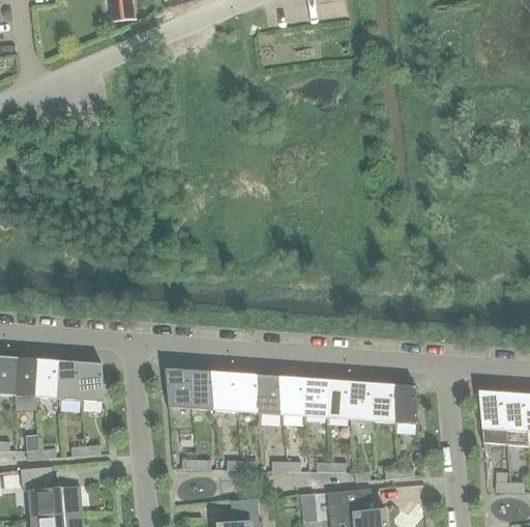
[(134,1),(114,3),(116,21),(136,19),(134,1)]
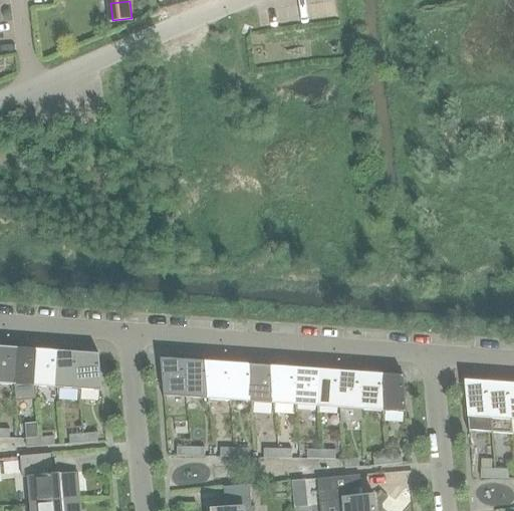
[(0,381),(13,382),(10,345),(5,345),(5,343),(0,343),(0,381)]
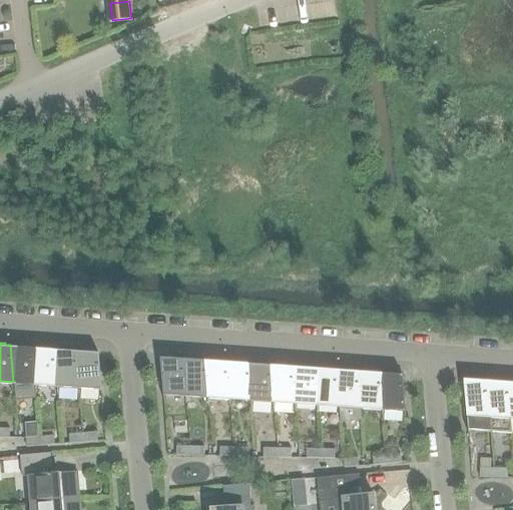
[(17,346),(10,345),(13,382),(35,384),(32,347),(27,347),(27,345),(17,346)]
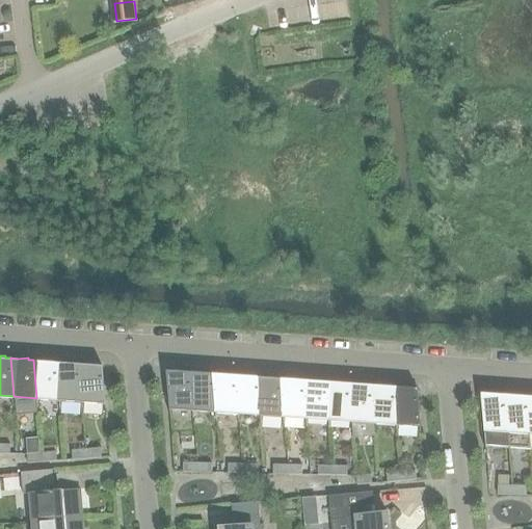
[(41,361),(33,360),(36,398),(59,399),(56,362),(51,361),(51,360),(41,361)]
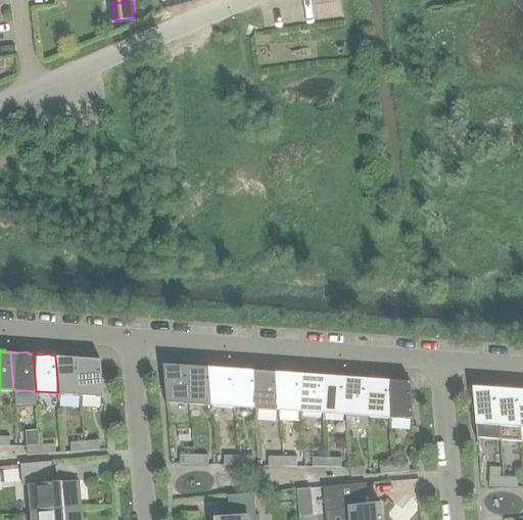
[(58,392),(81,394),(78,357),(73,357),(73,355),(62,356),(55,356),(58,392)]
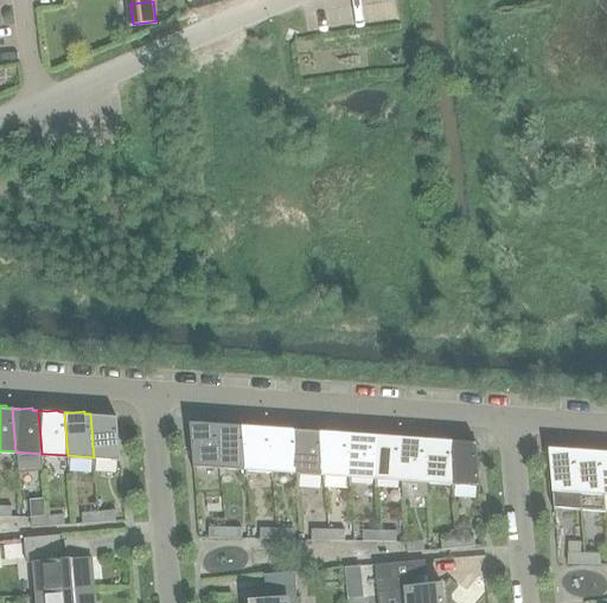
[(97,415),(90,414),(94,457),(95,472),(121,474),(120,468),(121,468),(116,416),(110,415),(109,414),(97,415)]
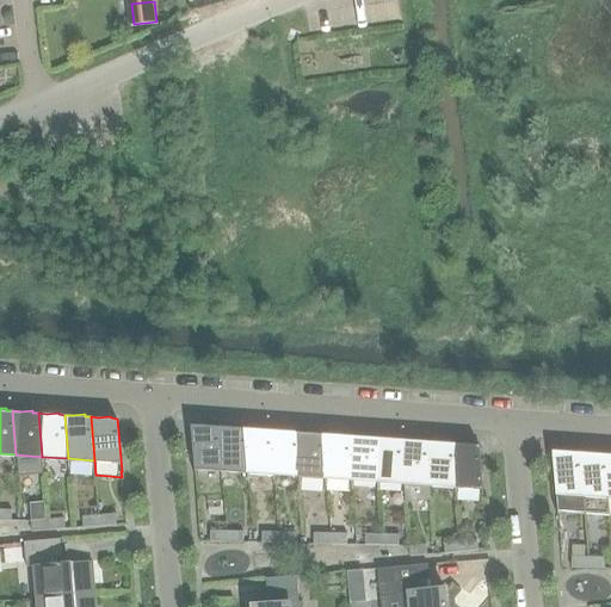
[(195,468),(221,470),(216,426),(211,425),(211,423),(199,425),(190,423),(190,425),(195,477),(196,476),(195,468)]
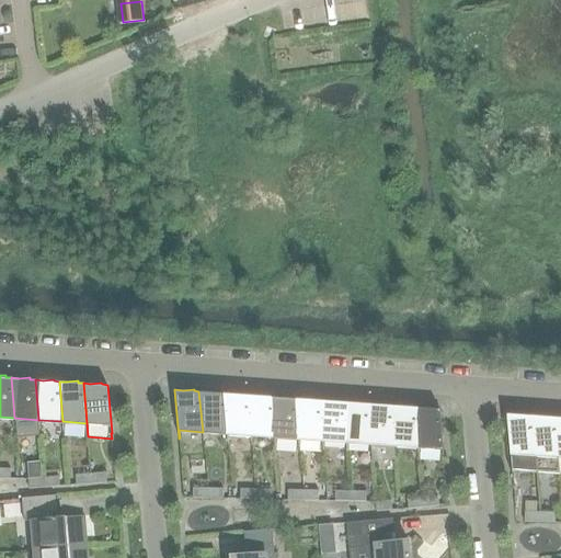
[(203,432),(227,433),(222,393),(218,393),(218,390),(207,391),(198,391),(203,432)]
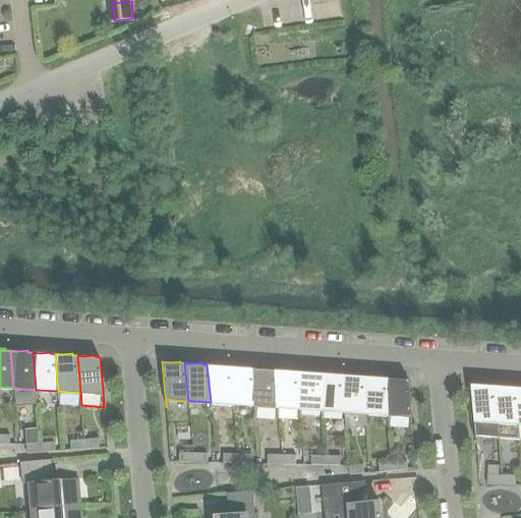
[(211,402),(233,404),(229,366),(225,366),(225,364),(215,365),(207,364),(211,402)]
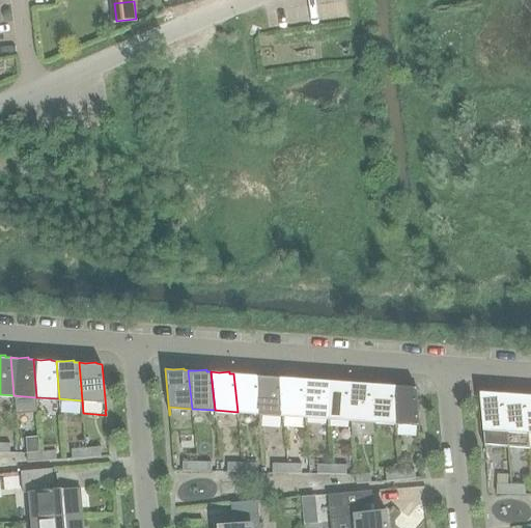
[(260,414),(256,376),(252,374),(252,372),(242,374),(233,373),(238,412),(260,414)]
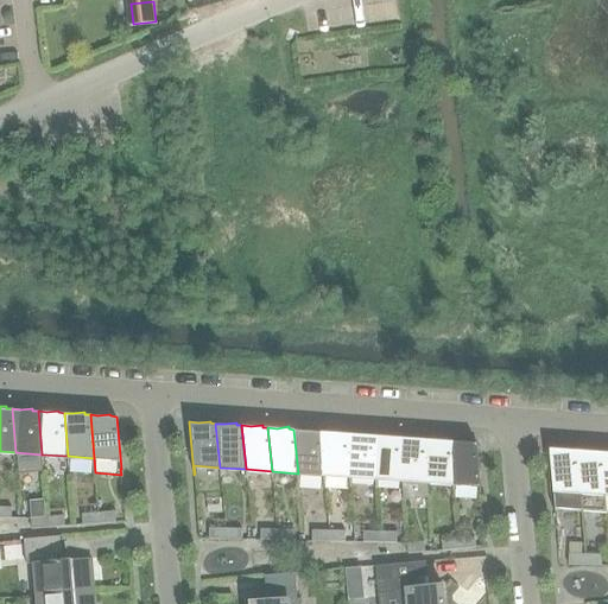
[(324,475),(320,431),(315,431),(315,428),(303,430),(293,430),(298,474),(324,475)]
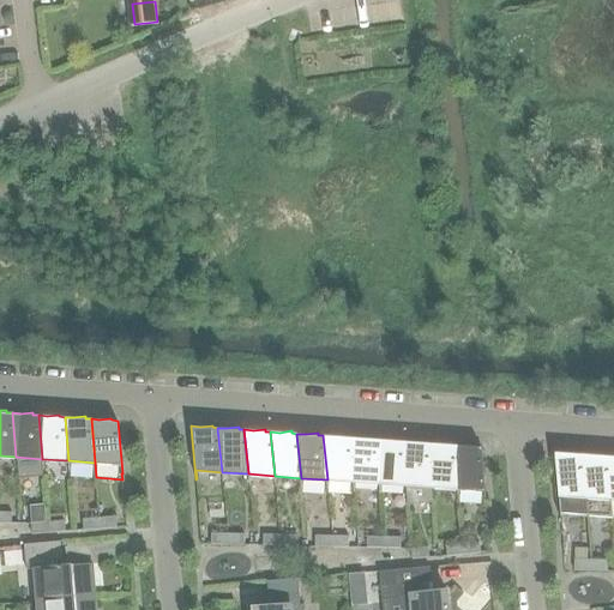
[(354,482),(349,438),(344,436),(343,435),(332,436),(323,435),(327,479),(354,482)]
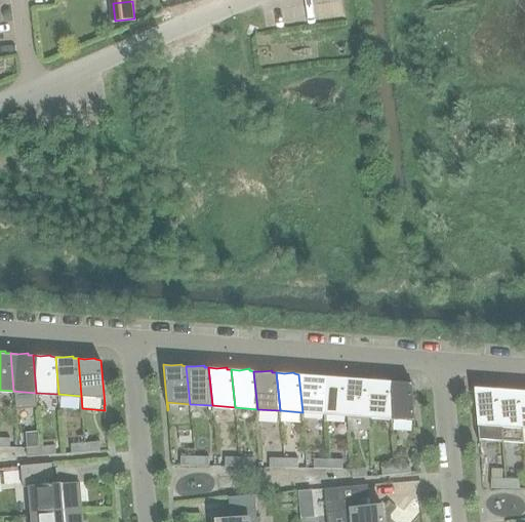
[(303,412),(325,413),(321,375),(317,375),(317,373),(306,374),(298,374),(303,412)]
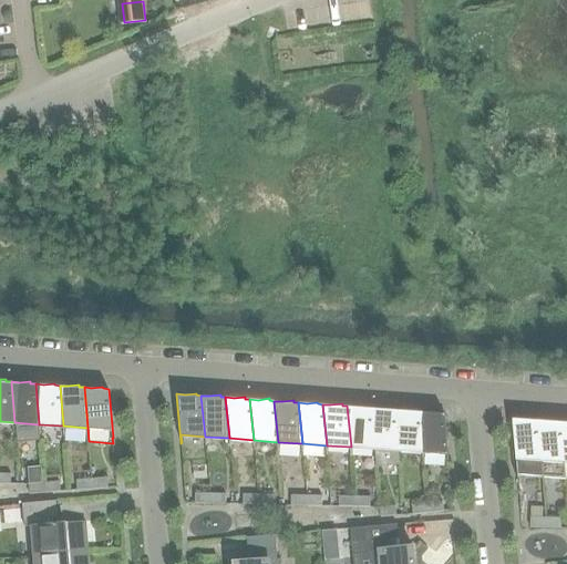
[(351,447),(375,449),(371,408),(366,408),(366,406),(354,407),(347,406),(351,447)]
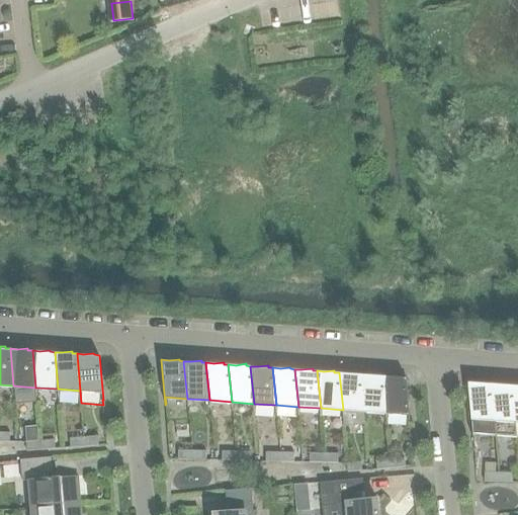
[(365,422),(365,411),(361,373),(356,373),(356,371),(346,372),(339,372),(343,410),(344,425),(365,422)]
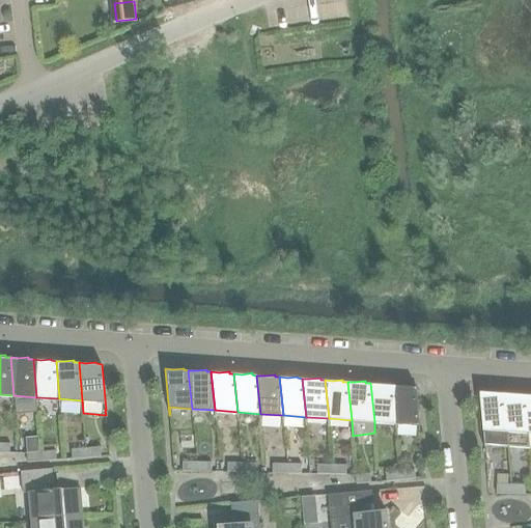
[(397,423),(393,385),(388,385),(388,383),(376,384),(370,383),(374,421),(397,423)]
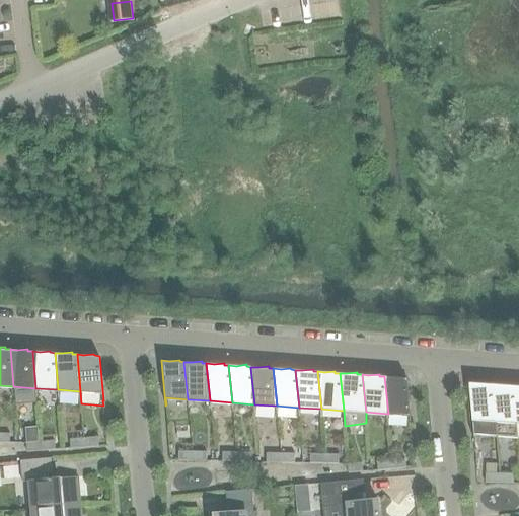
[(384,376),(388,414),(409,415),(410,423),(411,423),(406,378),(401,377),(400,375),(390,376),(384,376)]
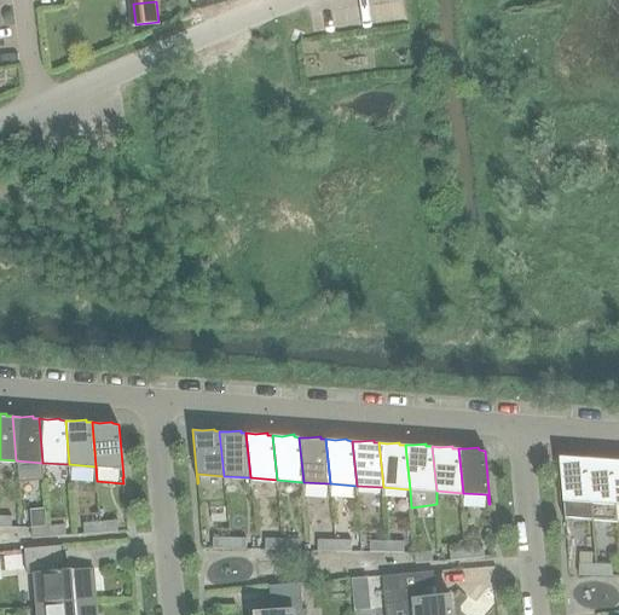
[(590,517),(585,457),(580,457),(580,454),(568,456),(559,456),(563,509),(565,509),(565,516),(590,517)]
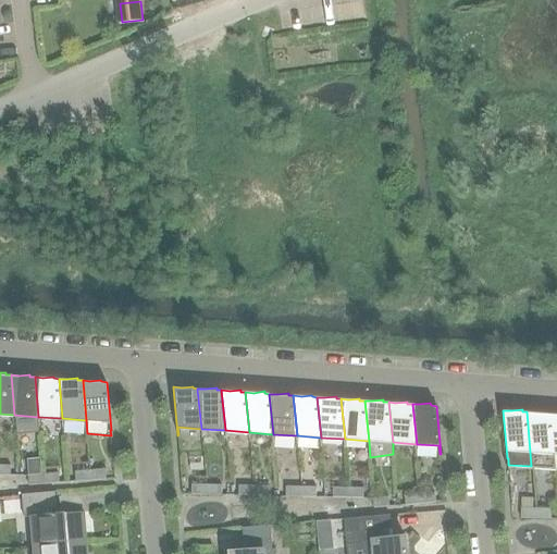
[(555,468),(551,414),(546,414),(546,411),(535,413),(527,411),(531,466),(555,468)]
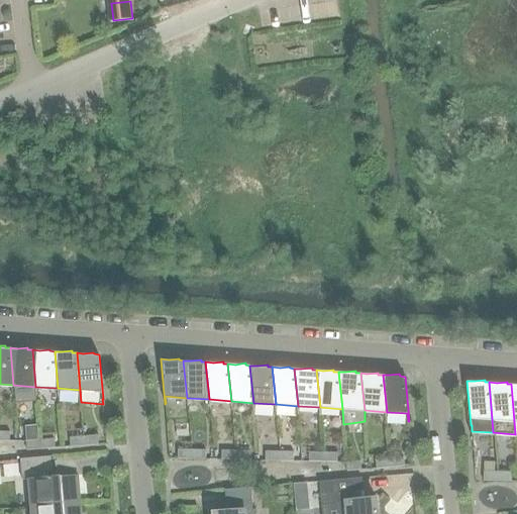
[(0,438),(9,439),(9,430),(0,429),(0,438)]
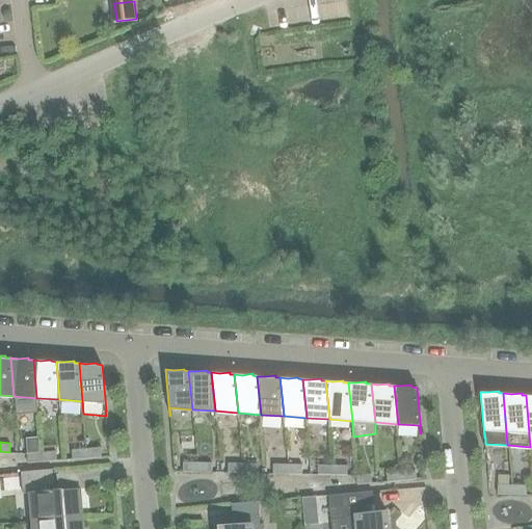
[(85,447),(86,456),(101,455),(100,446),(85,447)]
